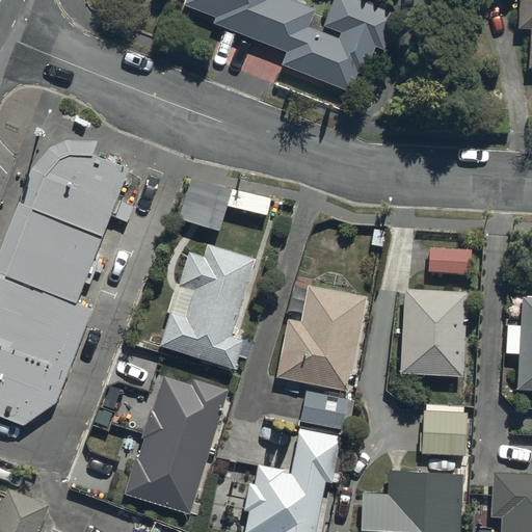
[(282,67),(350,95),(383,50),(397,17),(354,0),(334,0),(328,15),(292,0),(186,0),(183,9),(288,52),(282,67)]
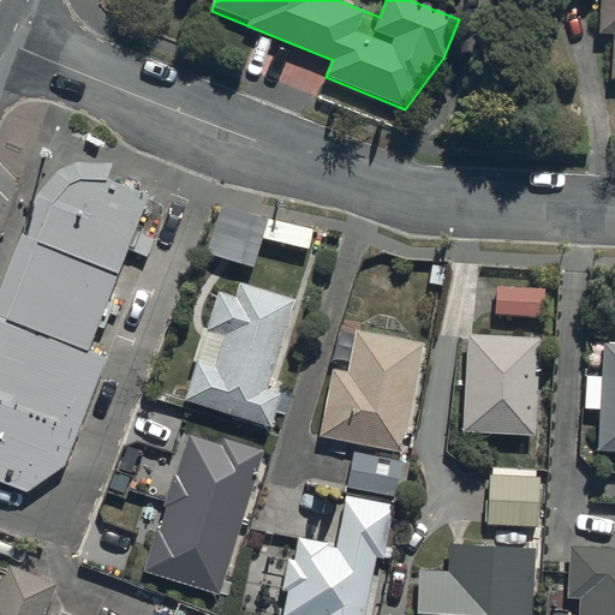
[(613,79),(614,78),(614,0),(602,0),(601,34),(614,35),(613,79)]
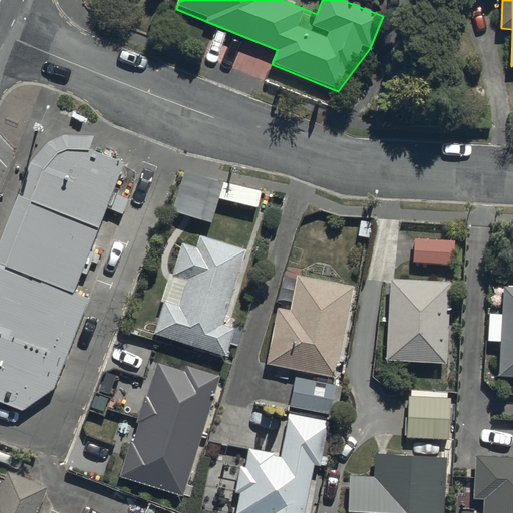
[(87,295),(72,289),(122,157),(79,141),(56,149),(41,165),(0,268),(0,400),(22,409),(52,390),(87,295)]
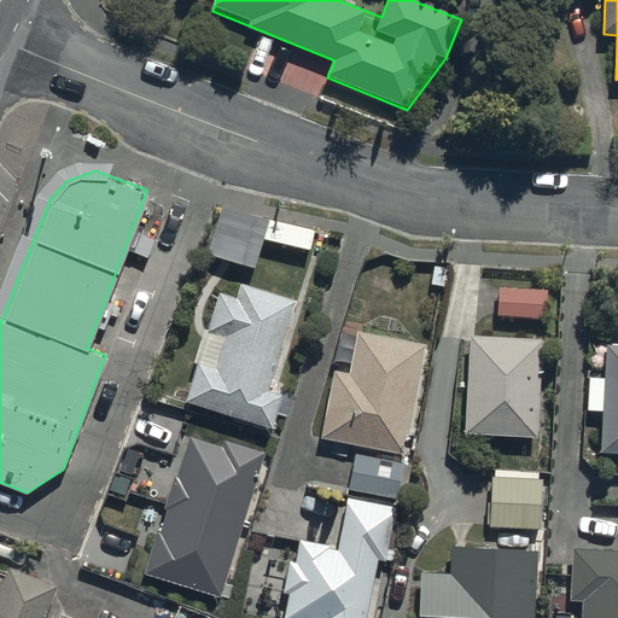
[(190,410),(263,432),(301,302),(228,281),(190,410)]
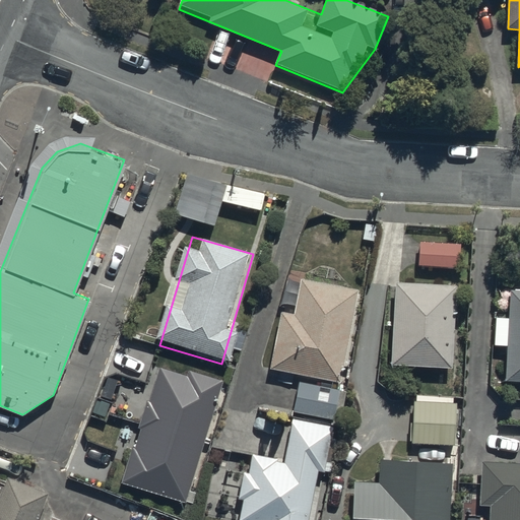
[(458,268),(459,243),(419,241),(418,266),(458,268)]
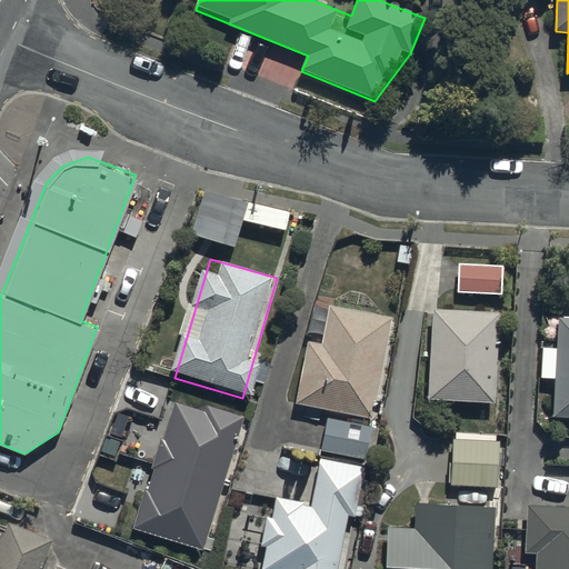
[(299,409),(372,422),(391,319),(318,306),(299,409)]
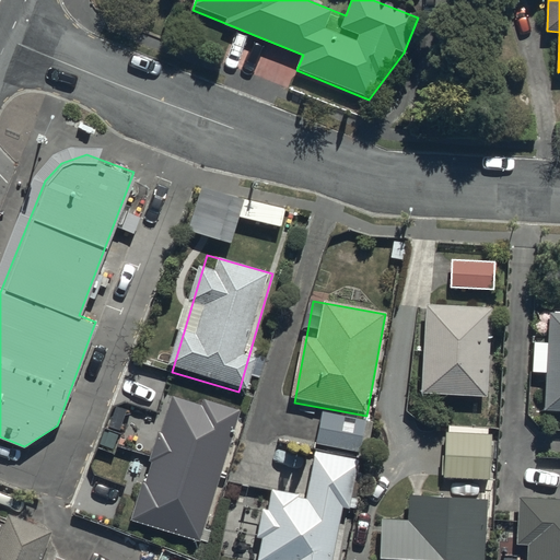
[(494,311),(428,306),(423,392),(489,395),(494,311)]
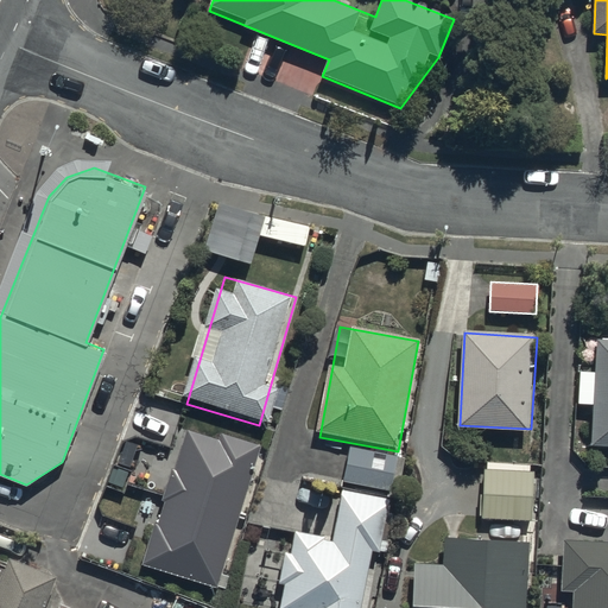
[(591,449),(607,449),(607,342),(596,342),(591,449)]
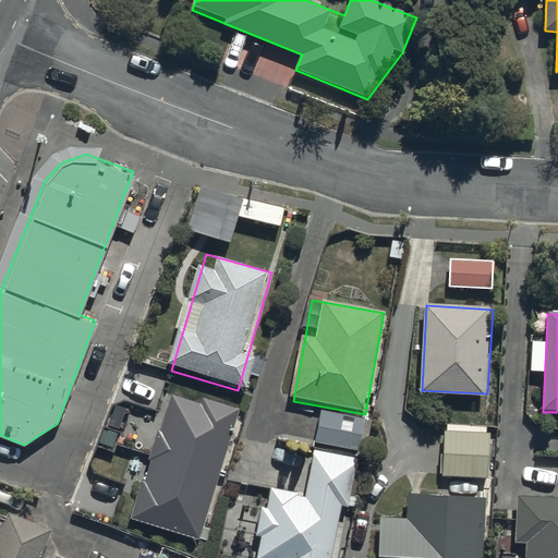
[(131,526),(196,543),(238,409),(172,389),(131,526)]
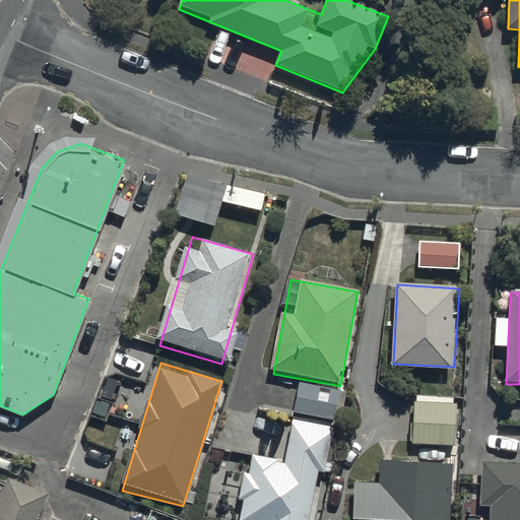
[(346,391),(296,382),(290,410),(333,418),(335,405),(343,406),(346,391)]
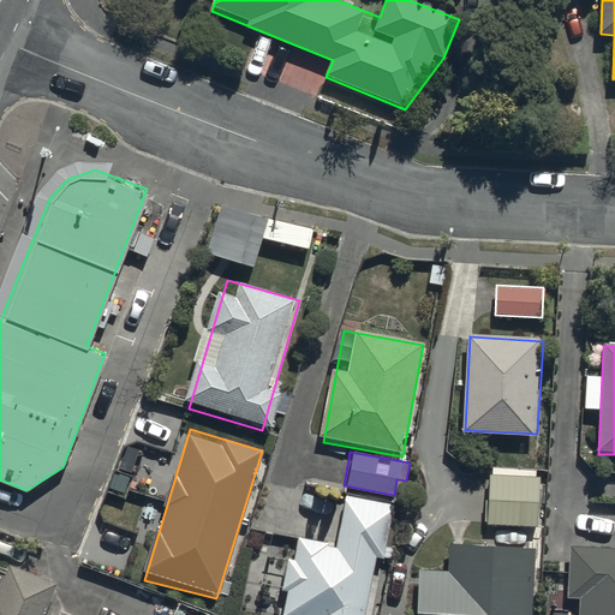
[(537,527),(541,476),(535,475),(535,470),(493,469),(493,475),(487,475),(484,524),(537,527)]
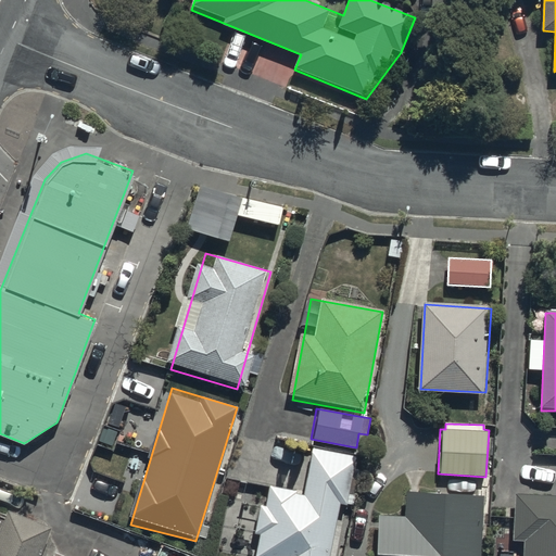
[(255,555),(331,555),(351,456),(314,450),(305,497),(268,491),(255,555)]
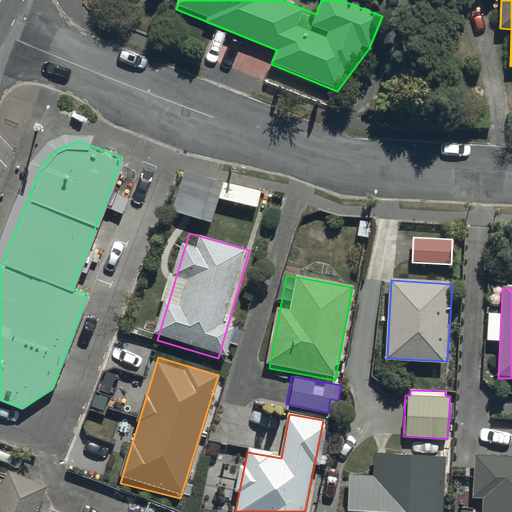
[(347,449),(344,511),(442,511),(445,453),(347,449)]
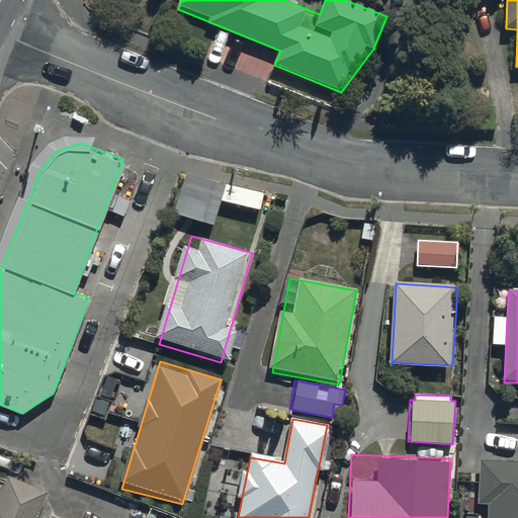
[(480,517),(517,517),(517,462),(484,460),(480,517)]
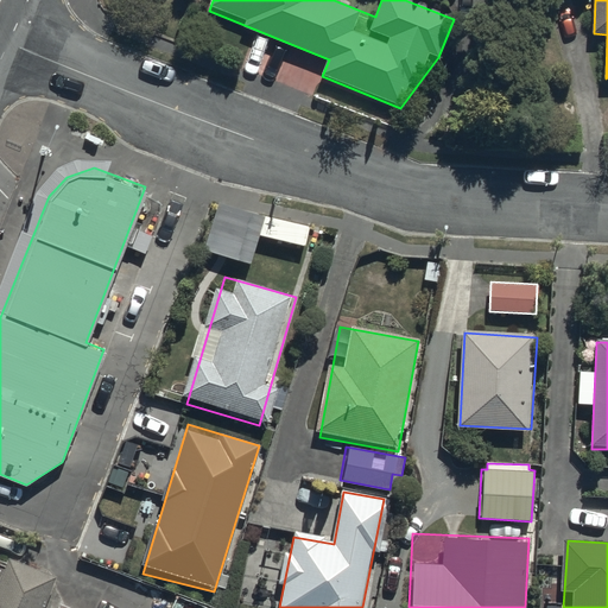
[(0,607),(45,607),(58,576),(8,556),(0,576),(0,607)]
